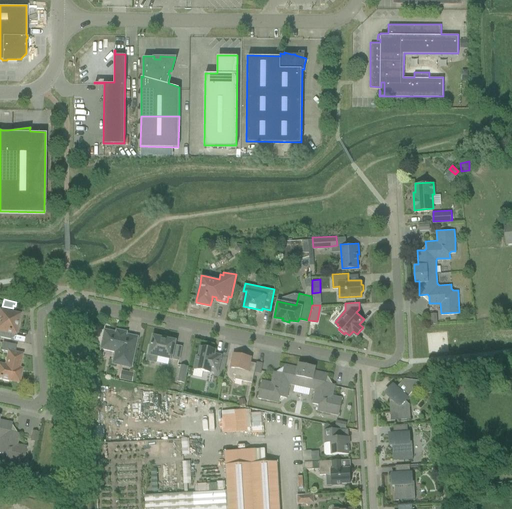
[(0,335),(10,337),(11,331),(15,332),(17,324),(18,319),(19,312),(10,310),(0,307),(0,335)]
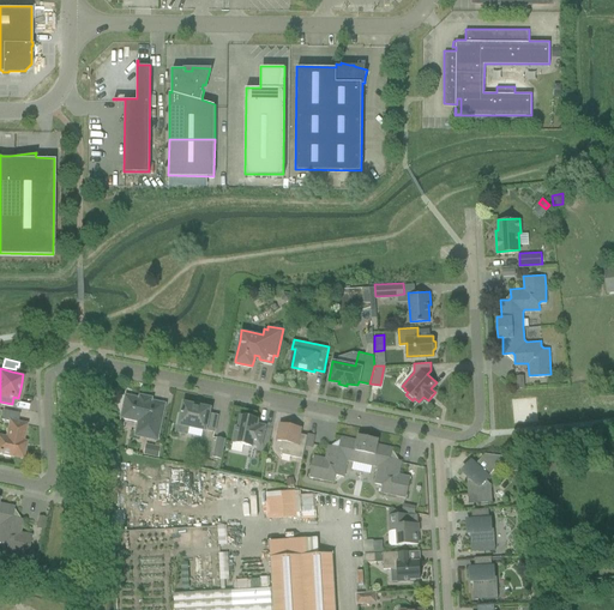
[(136,433),(157,438),(164,402),(151,399),(151,397),(140,394),(140,397),(126,394),(122,414),(139,417),(136,433)]
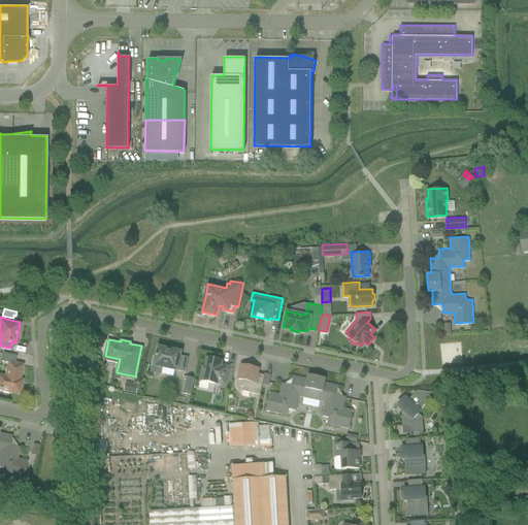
[(151,369),(161,372),(162,365),(176,368),(185,369),(186,366),(188,356),(179,354),(180,350),(158,346),(156,355),(154,355),(152,365),(151,369)]
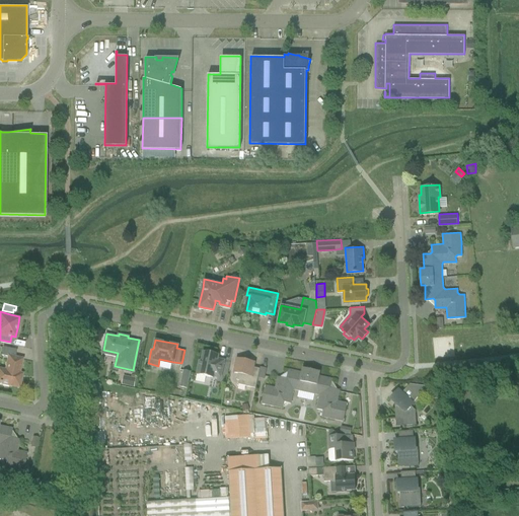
[(8,383),(19,385),(21,372),(19,371),(22,357),(15,356),(16,348),(3,345),(1,353),(8,355),(7,362),(5,362),(4,368),(0,367),(0,382),(8,384),(8,383)]
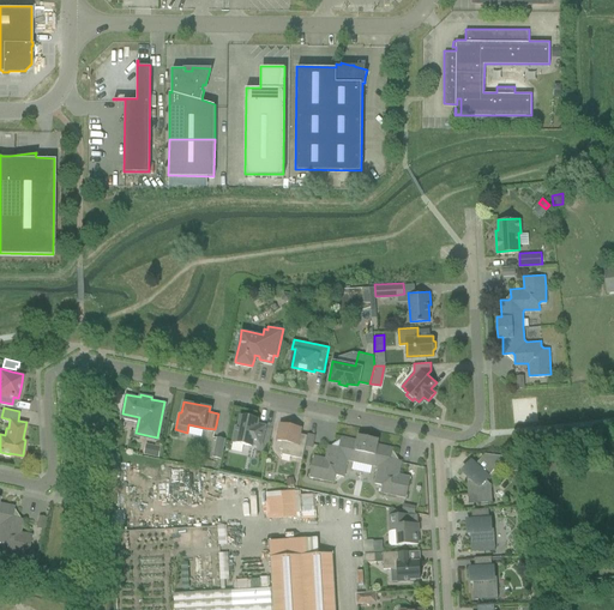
[(250,441),(262,444),(265,423),(258,422),(259,417),(240,414),(238,424),(236,423),(233,440),(248,444),(250,441)]
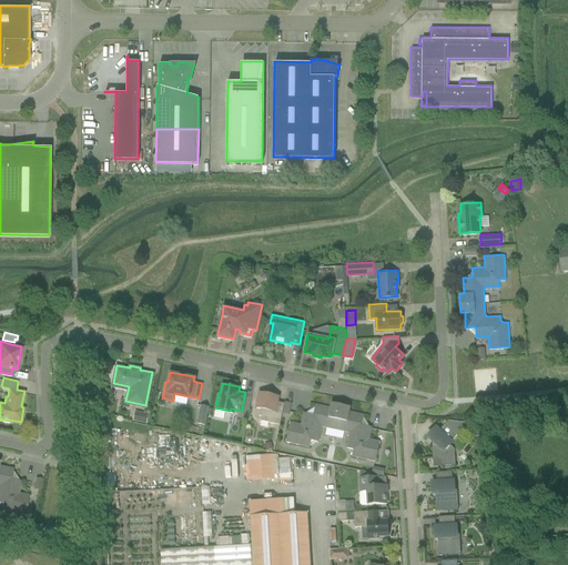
[(257,402),(256,406),(261,406),(259,414),(269,416),(267,421),(280,423),(282,413),(282,411),(284,402),(277,400),(279,395),(267,392),(267,390),(262,389),(262,391),(260,391),(257,402)]
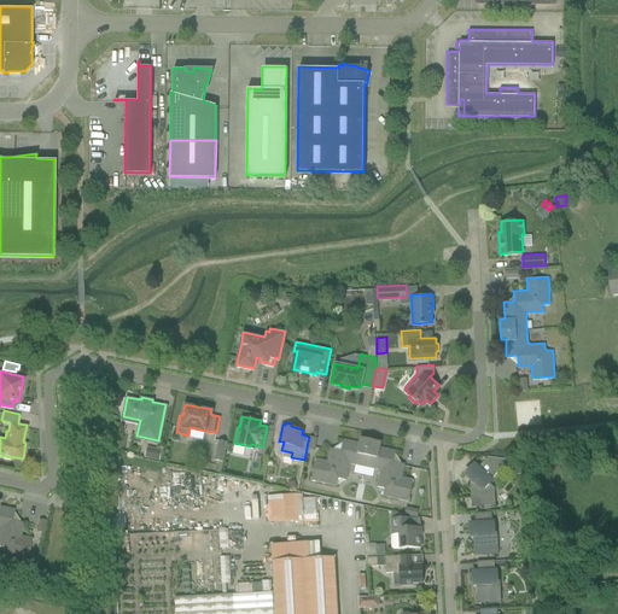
[(307,446),(315,448),(318,437),(309,436),(309,437),(307,446)]
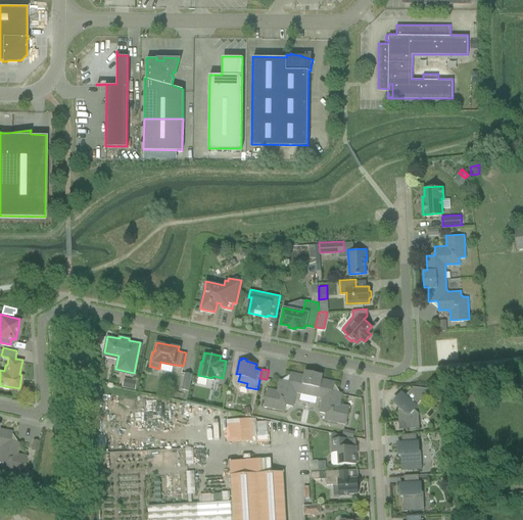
[(314,371),(305,369),(304,373),(290,371),(289,378),(287,379),(280,378),(277,389),(267,387),(264,405),(285,410),(286,405),(288,404),(292,405),(295,392),(297,391),(308,393),(321,395),(322,397),(319,411),(324,412),(325,414),(324,418),(346,423),(349,405),(339,403),(342,391),(335,389),(333,387),(335,380),(322,377),(322,373),(314,371)]
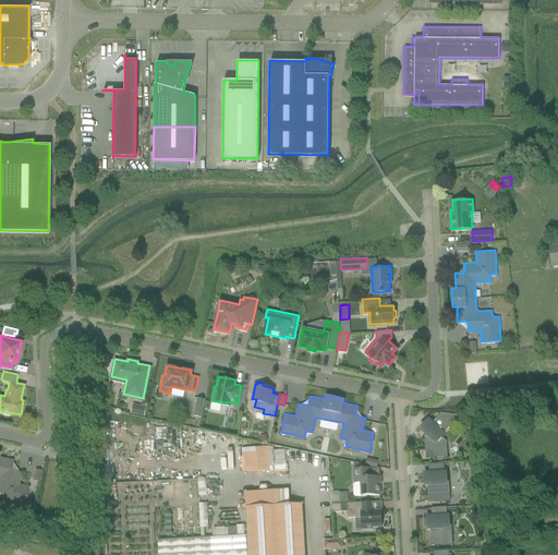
[(197,396),(194,414),(198,415),(197,421),(198,421),(199,421),(205,398),(197,396)]
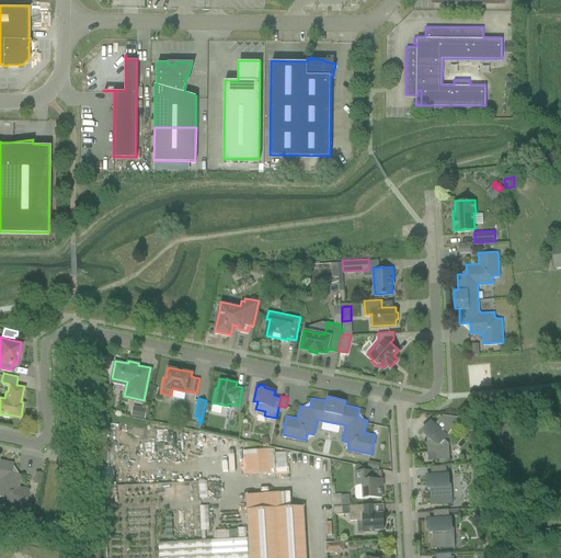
[(134,403),(132,413),(145,417),(147,407),(134,403)]
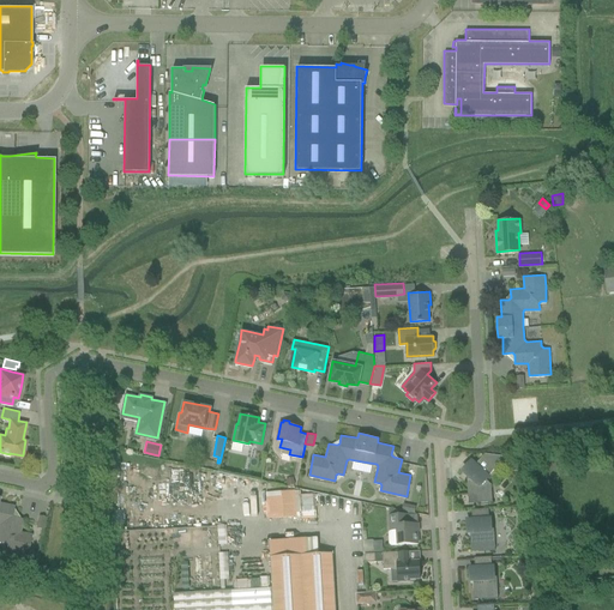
[(471,459),(465,466),(469,471),(467,475),(468,494),(475,494),(475,501),(487,500),(492,500),(492,483),(488,479),(492,475),(489,472),(497,464),(505,456),(505,454),(485,452),(475,463),(471,459)]
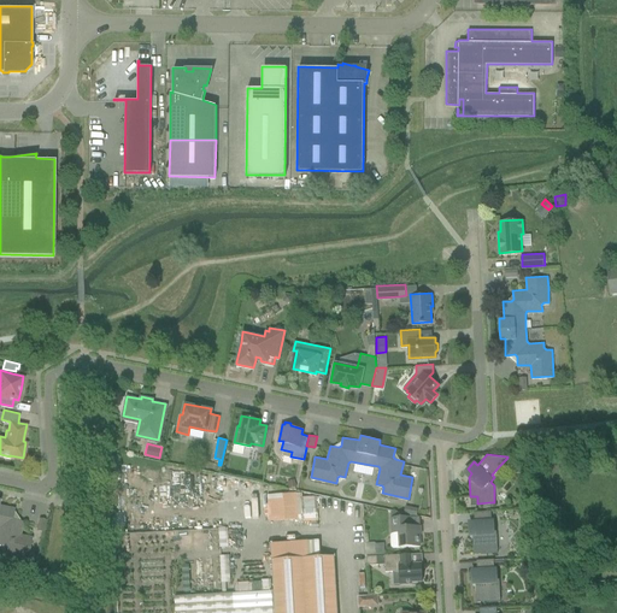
[(281,491),(268,493),(269,517),(282,516),(297,514),(298,520),(318,518),(316,494),(303,495),(301,490),(281,491)]
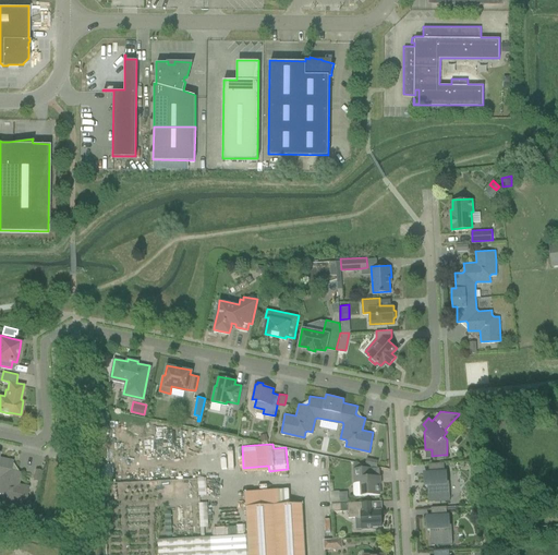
[(1,499),(25,504),(29,485),(19,482),(21,470),(13,469),(11,467),(13,459),(0,456),(0,491),(1,492),(2,494),(1,499)]
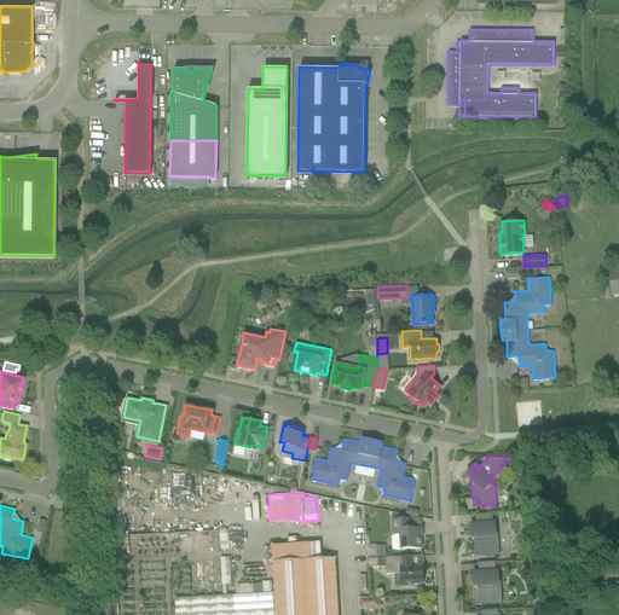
[(405,514),(417,516),(418,508),(408,505),(405,514)]
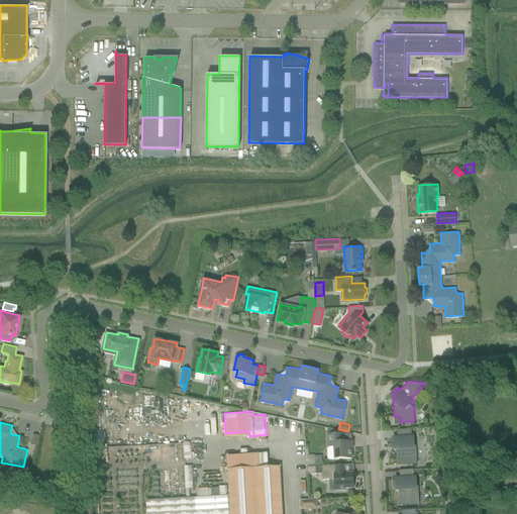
[(397,435),(393,436),(394,444),(394,448),(396,448),(396,449),(396,456),(402,456),(403,463),(413,461),(417,461),(416,447),(413,447),(413,438),(413,435),(412,435),(411,427),(407,427),(397,428),(397,435)]
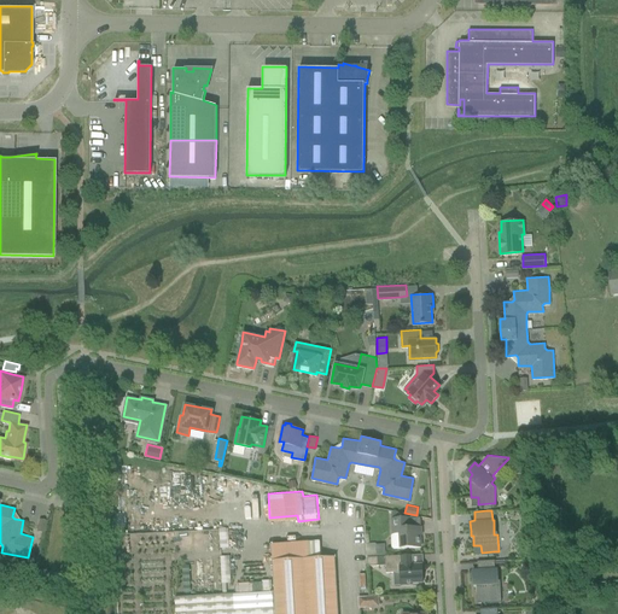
[(390,532),(391,547),(420,545),(420,530),(421,530),(421,525),(410,526),(410,516),(391,516),(392,532),(390,532)]
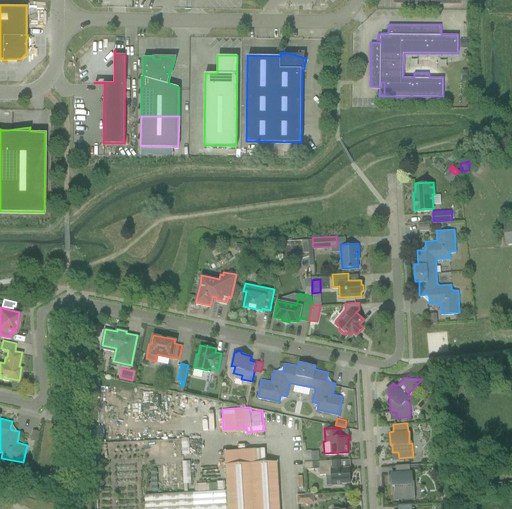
[(30,438),(36,439),(38,430),(32,429),(30,438)]
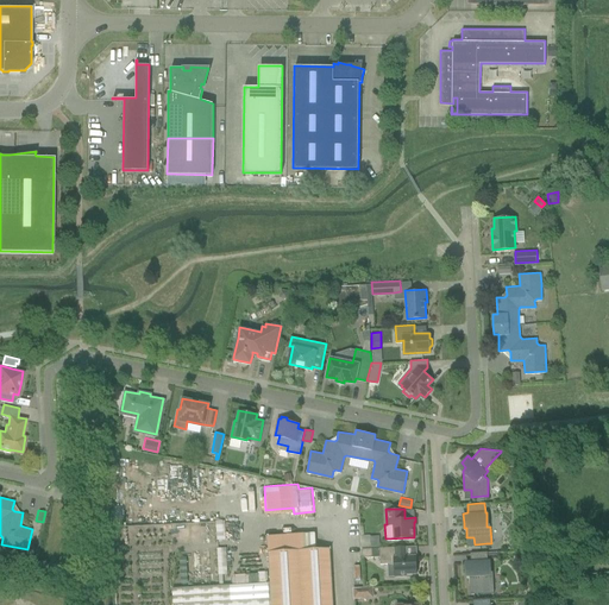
[(362,536),(362,546),(371,546),(370,536),(362,536)]
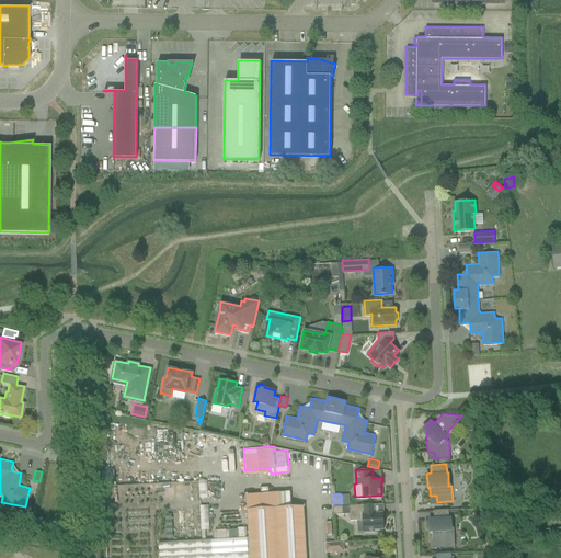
[(350,504),(343,504),(344,512),(350,512),(351,519),(357,519),(363,520),(364,531),(375,530),(375,528),(384,527),(384,526),(385,526),(385,519),(384,519),(382,511),(374,512),(374,508),(374,502),(350,504)]
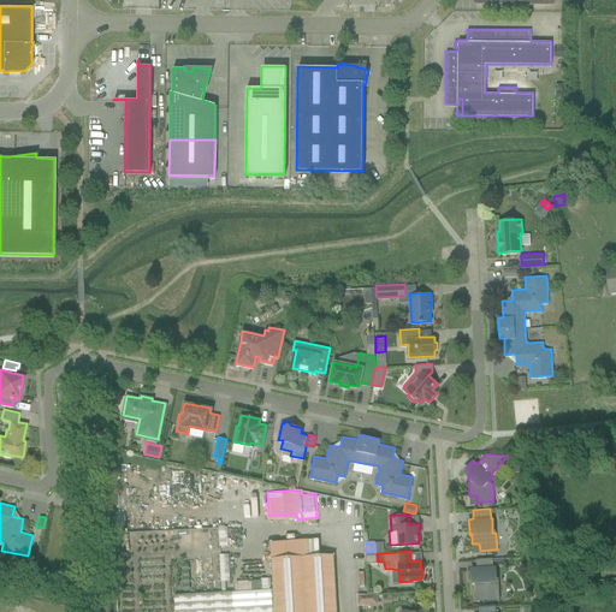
[(187,593),(175,593),(175,611),(337,611),(333,553),(321,553),(271,557),(273,588),(227,590),(223,590),(187,593)]
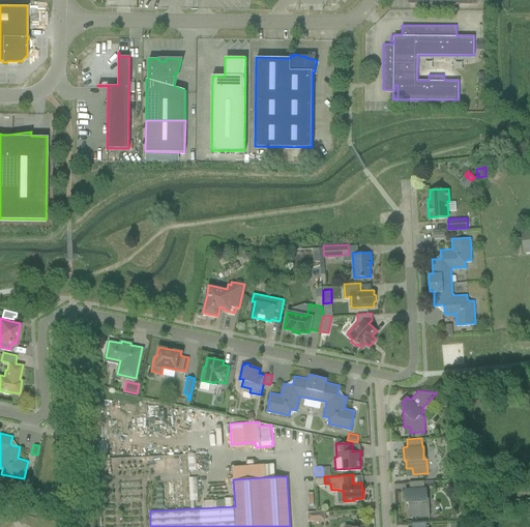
[(408,501),(409,516),(430,515),(429,491),(425,491),(425,487),(424,487),(423,479),(409,480),(410,488),(406,489),(406,501),(408,501)]
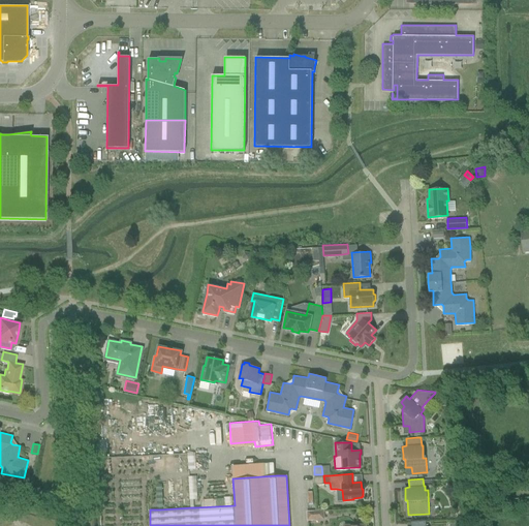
[(212,498),(213,505),(224,504),(224,497),(212,498)]
